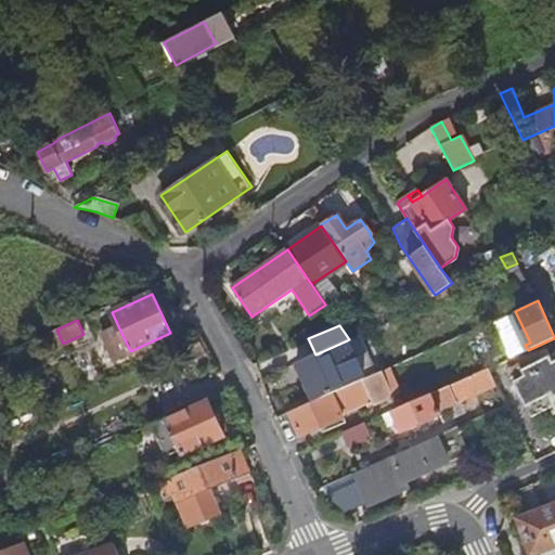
[(130,351),(118,326),(103,334),(115,359),(130,351)]
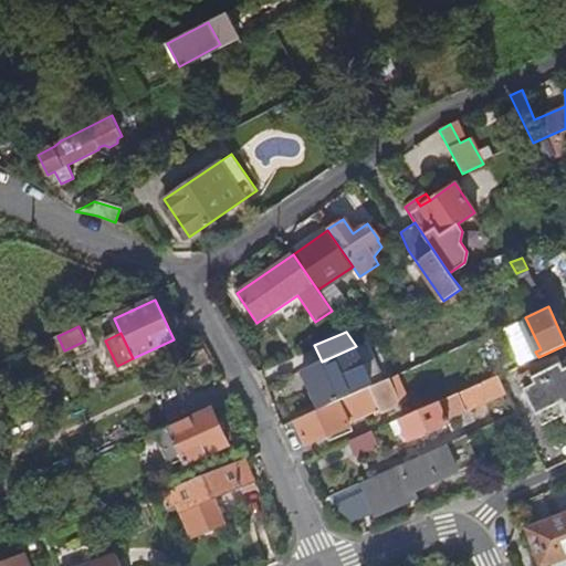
[(322,362),(303,370),(321,409),(371,386),(354,347),(322,362)]
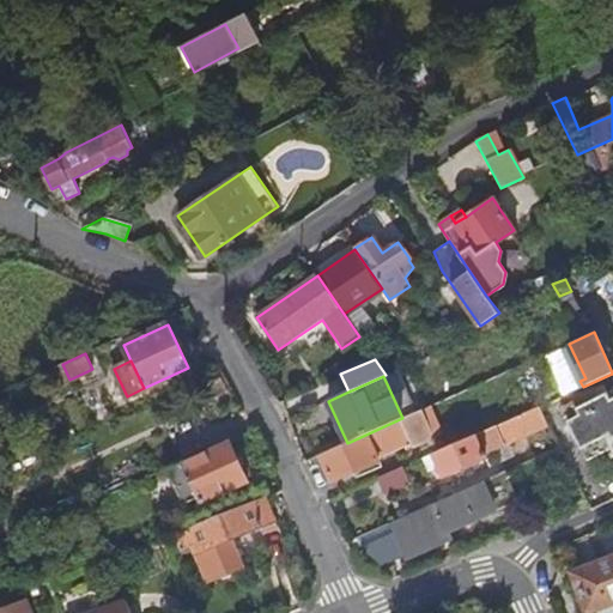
[(612,389),(608,393),(605,386),(598,389),(601,396),(578,407),(574,400),(562,406),(578,441),(608,426),(612,436),(612,435),(612,389)]
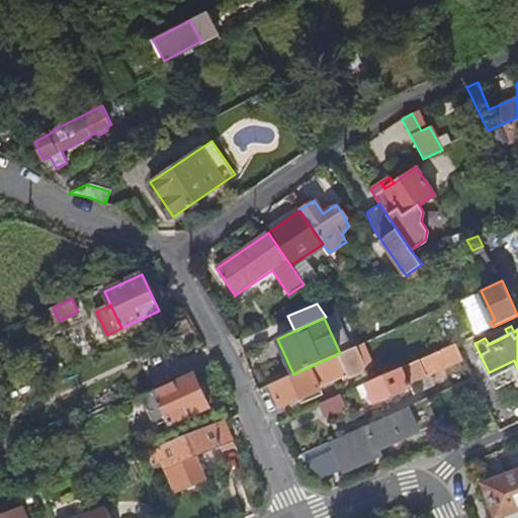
[(485,338),(489,344),(508,335),(505,329),(485,338)]
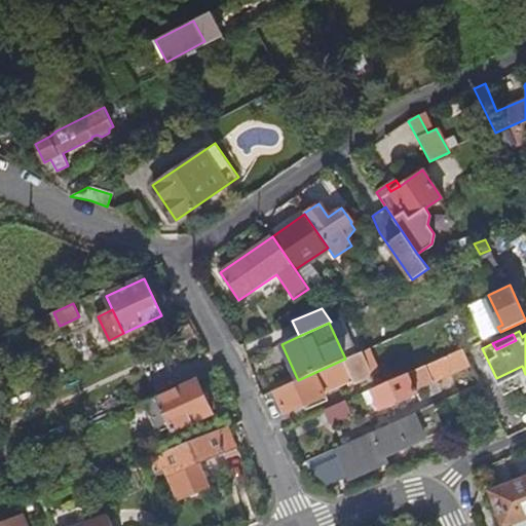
[(463,348),(373,388),(378,399),(382,407),(415,392),(414,388),(471,363),(463,348)]
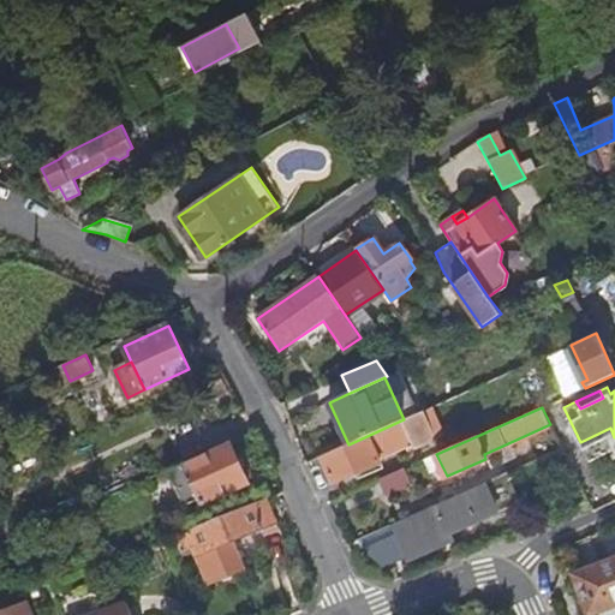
[(348,445),(320,457),(332,482),(381,460),(378,455),(410,442),(431,433),(425,417),(431,415),(429,408),(404,419),(348,445)]
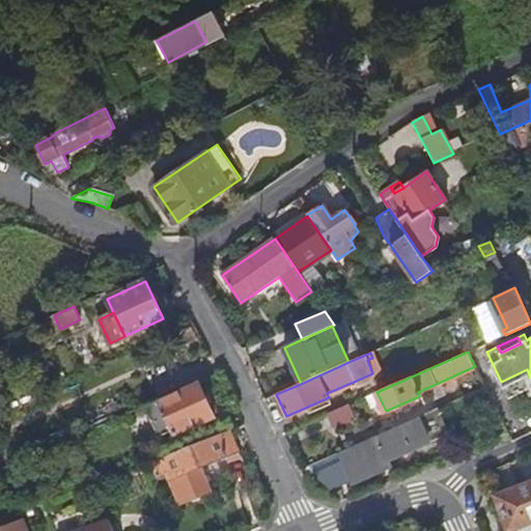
[(220,371),(160,400),(166,415),(151,421),(156,430),(170,424),(175,435),(214,417),(204,395),(226,385),(220,371)]
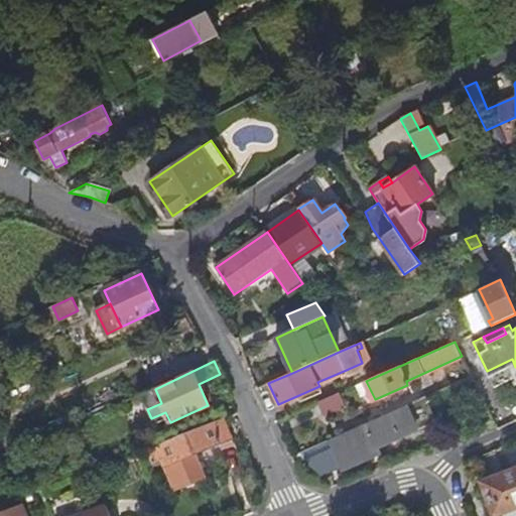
[(362,363),(344,371),(348,380),(366,372),(362,363)]
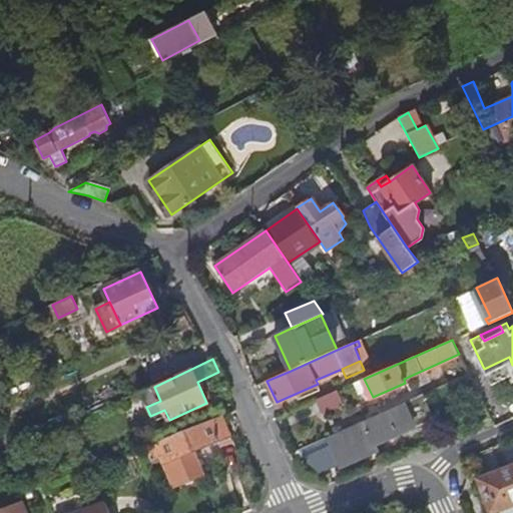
[(481,398),(469,373),(454,379),(467,405),(481,398)]
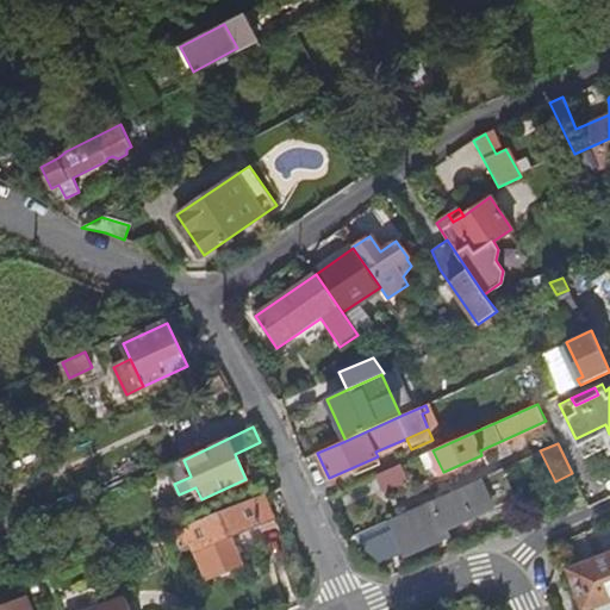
[(439,462),(433,450),(422,455),(427,467),(439,462)]
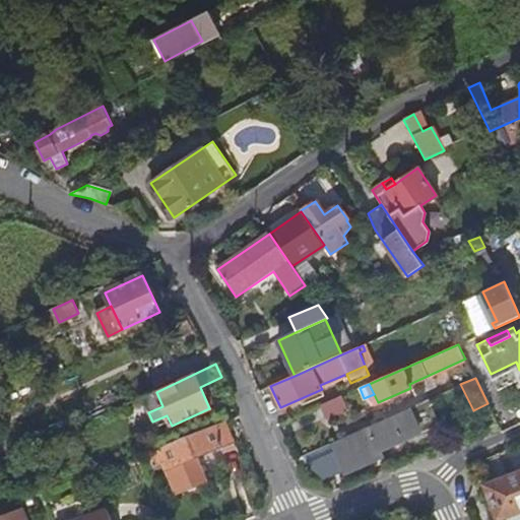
[(343,395),(322,405),(327,416),(348,408),(343,395)]
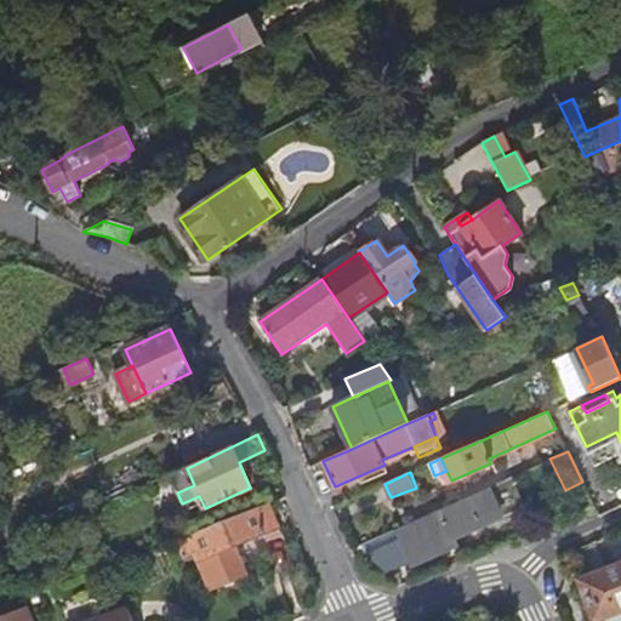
[(512,476),(398,528),(414,564),(448,547),(445,541),(525,505),(512,476)]
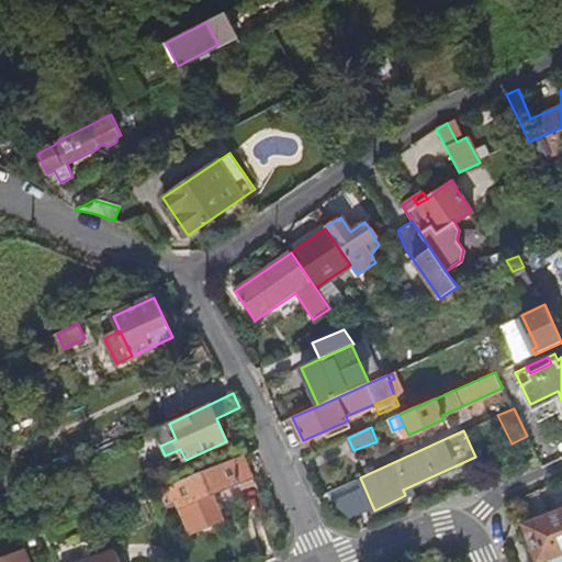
[(243,457),(160,489),(167,506),(177,503),(190,534),(222,519),(212,495),(237,484),(239,489),(254,483),(243,457)]
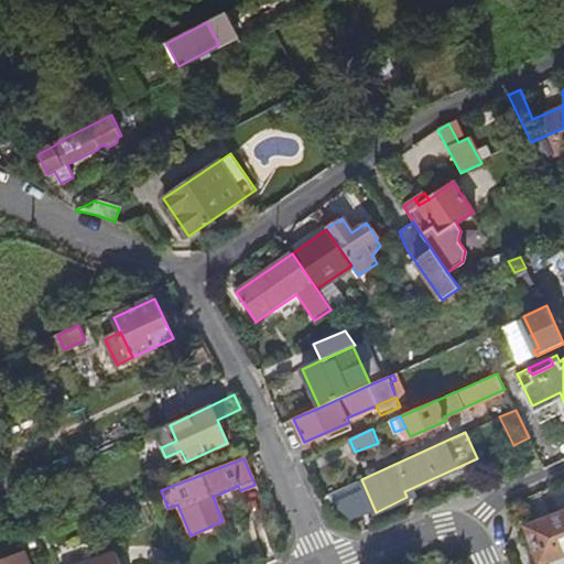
[(563,513),(552,519),(554,524),(563,521),(563,513)]
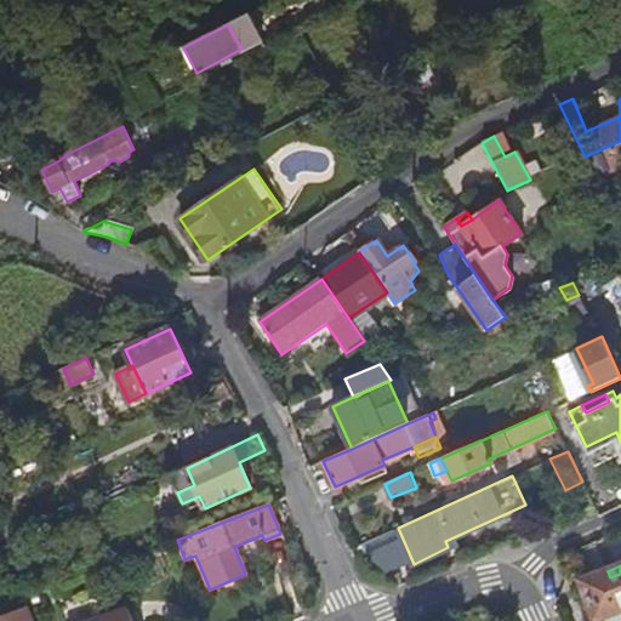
[(608,571),(582,581),(596,617),(597,616),(598,620),(620,620),(620,574),(610,577),(608,571)]
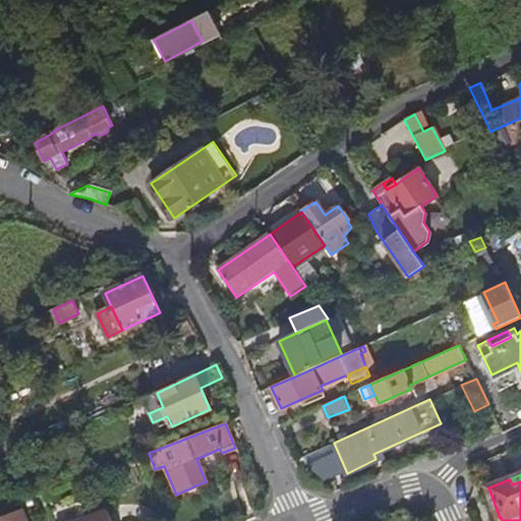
[(0,520),(26,520),(22,511),(0,519),(0,520)]
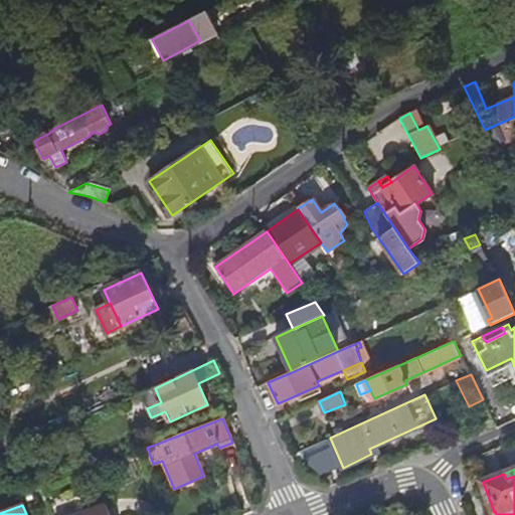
[(111,514),(107,505),(79,514),(111,514)]
